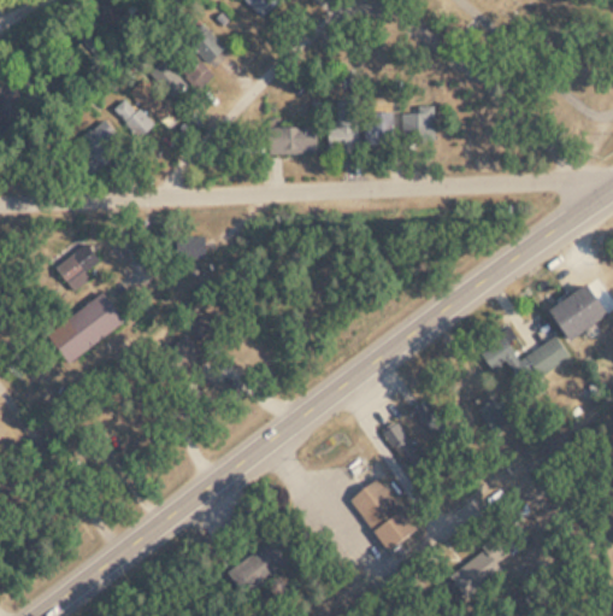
[(281,0),(248,0),(265,17),(281,0)]
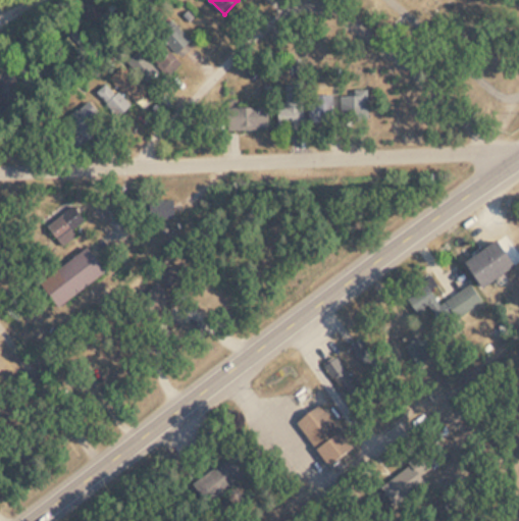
[(175,52),(190,40),(172,18),(158,31),(175,52)]
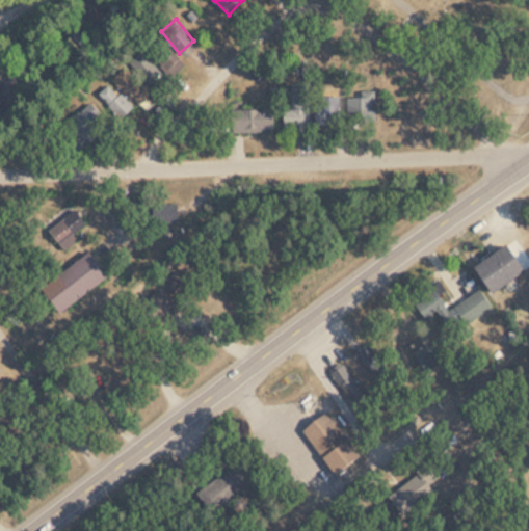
[(137,67),(151,79),(164,67),(151,53),(137,67)]
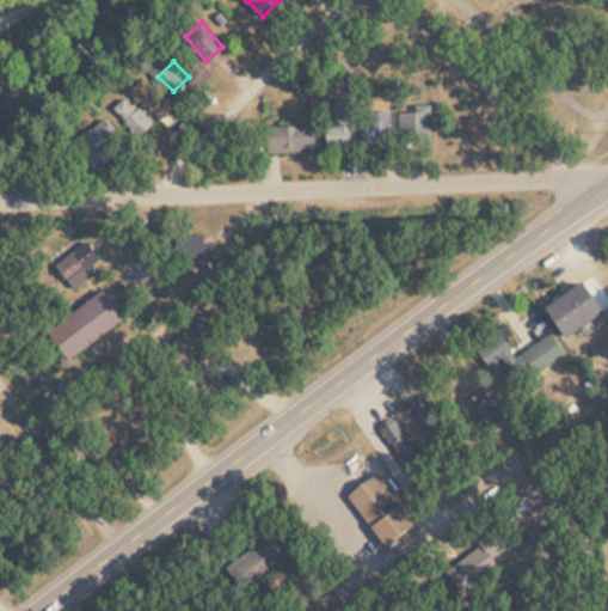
[(143,102),(161,118),(170,109),(153,92),(143,102)]
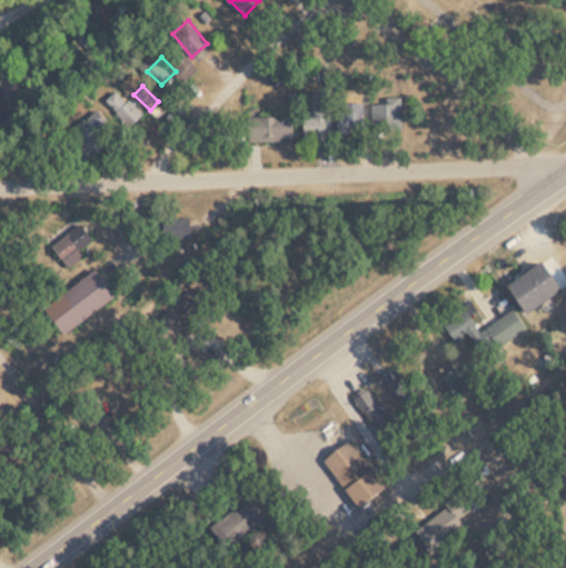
[(103,105),(132,128),(145,113),(117,90),(103,105)]
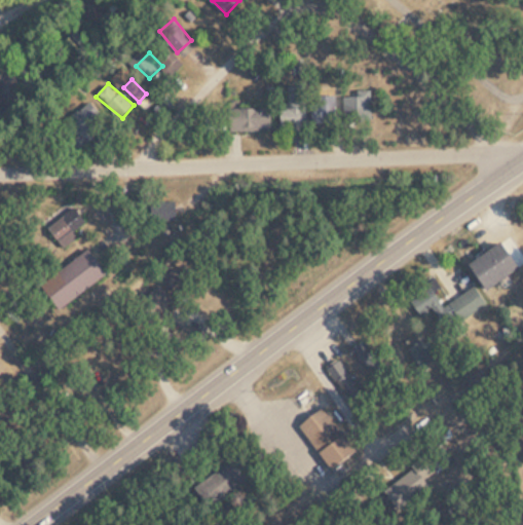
[(335,126),(335,96),(315,96),(315,126),(335,126)]
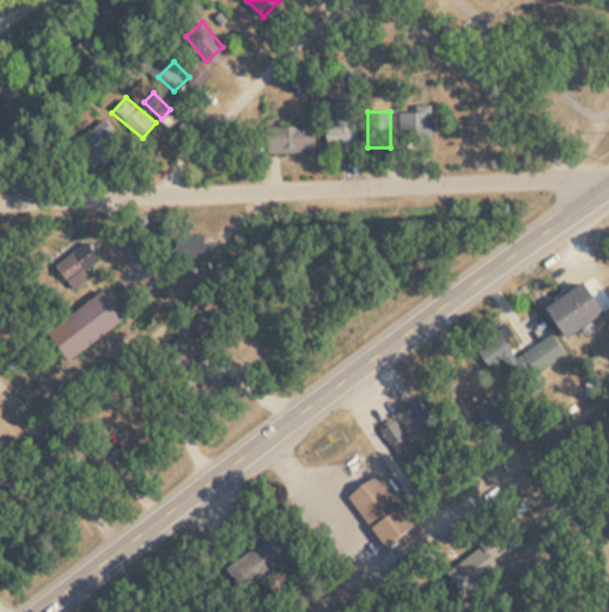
[(95,161),(87,167),(96,177),(119,159),(103,139),(113,131),(104,120),(78,140),(95,161)]
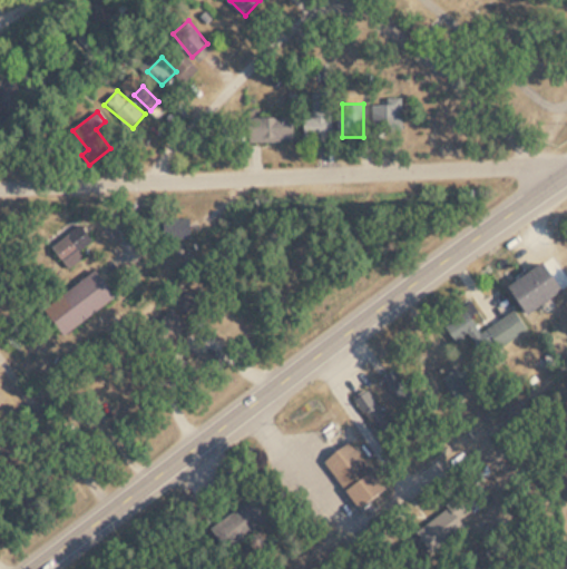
[(303,113),(303,140),(332,140),(332,113),(303,113)]
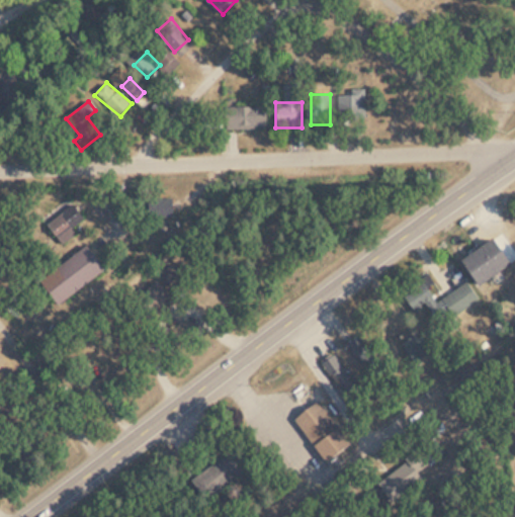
[(264,107),(222,107),(222,130),(264,130),(264,107)]
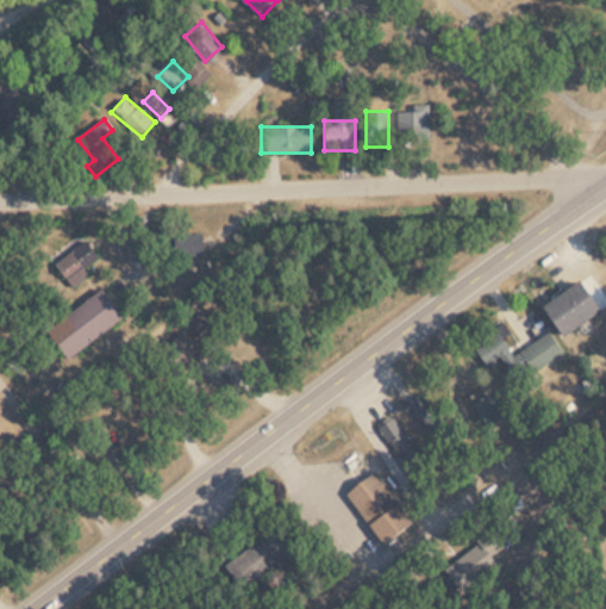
[(204,235),(180,235),(180,266),(204,266),(204,235)]
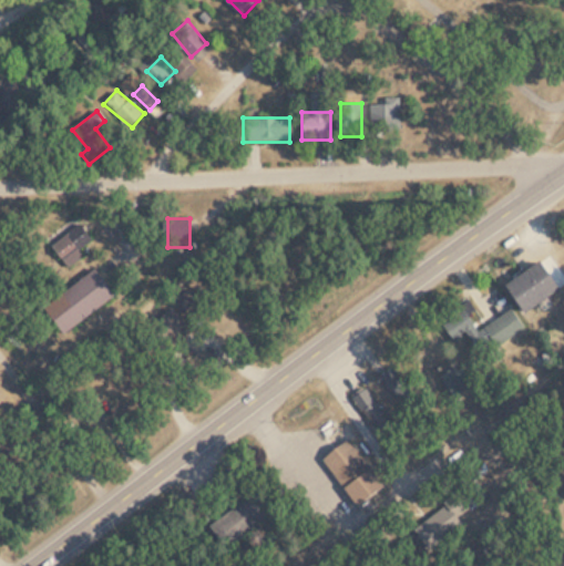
[(71,269),(86,253),(67,233),(51,250),(71,269)]
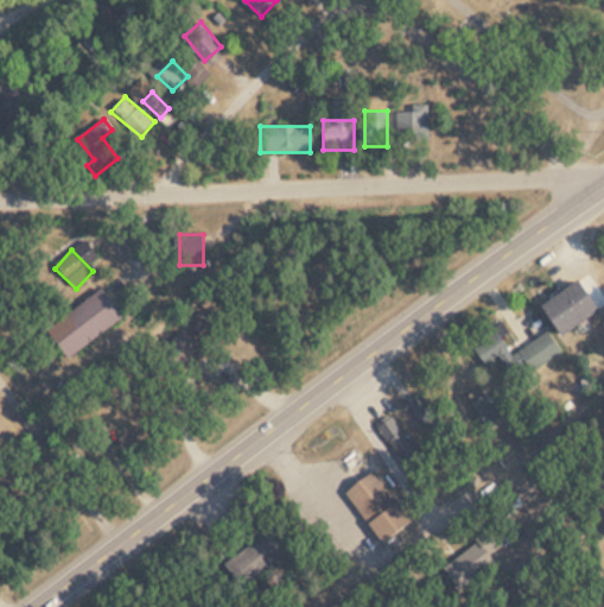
[(558,337),(596,310),(574,280),(536,308),(558,337)]
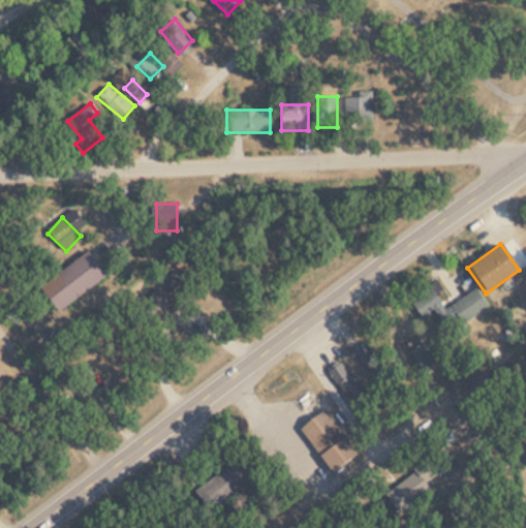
[(38,286),(55,311),(106,277),(91,252),(38,286)]
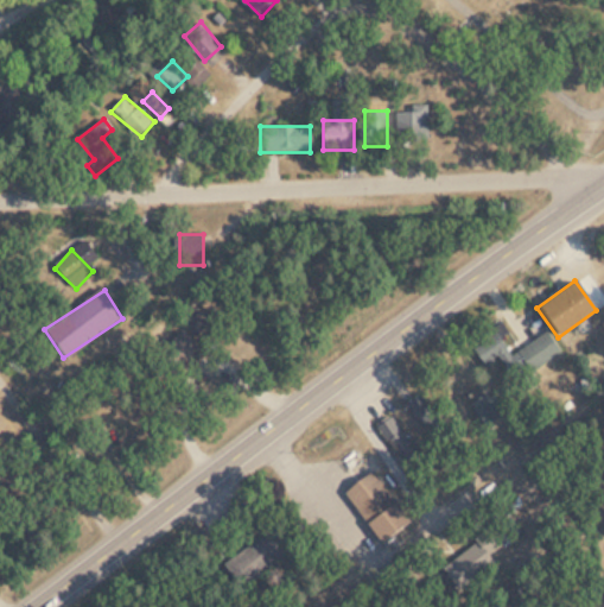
[(474,343),(491,372),(522,351),(535,371),(563,352),(548,332),(523,348),(506,322),(474,343)]
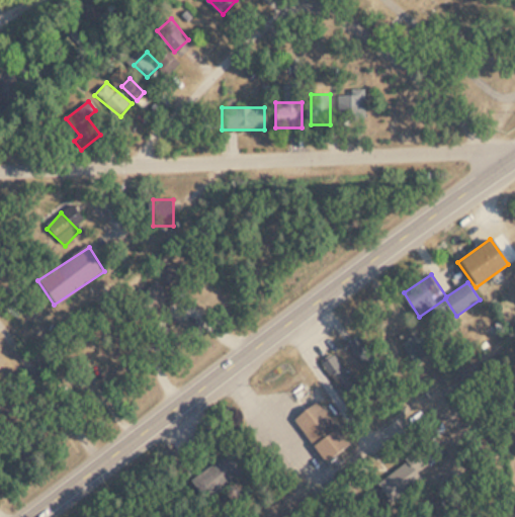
[(140,294),(150,309),(167,295),(157,281),(140,294)]
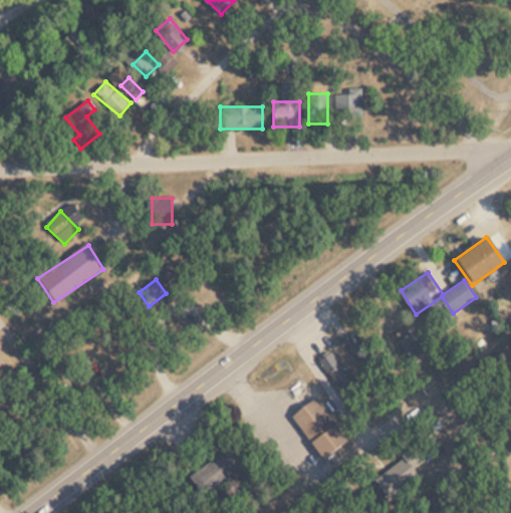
[(321,457),(345,440),(315,397),(291,414),(321,457)]
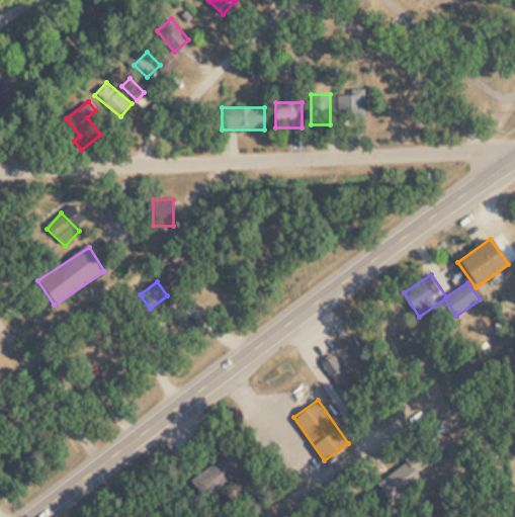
[(248,470),(234,452),(205,474),(220,492),(248,470)]
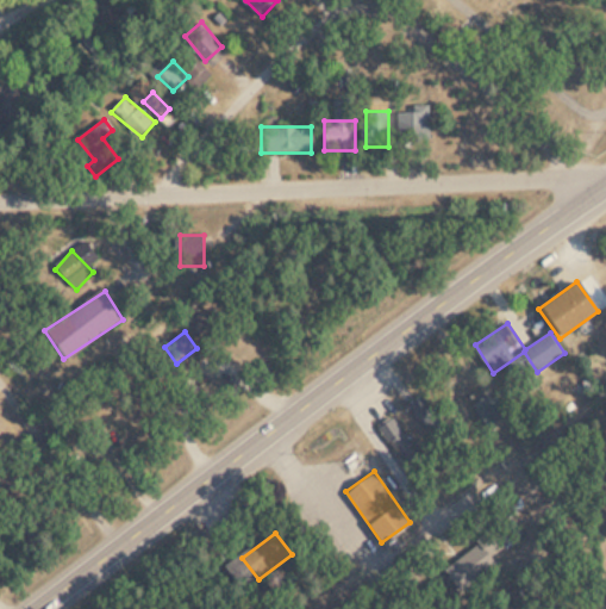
[(514,553),(501,534),(460,564),(473,582),(514,553)]
